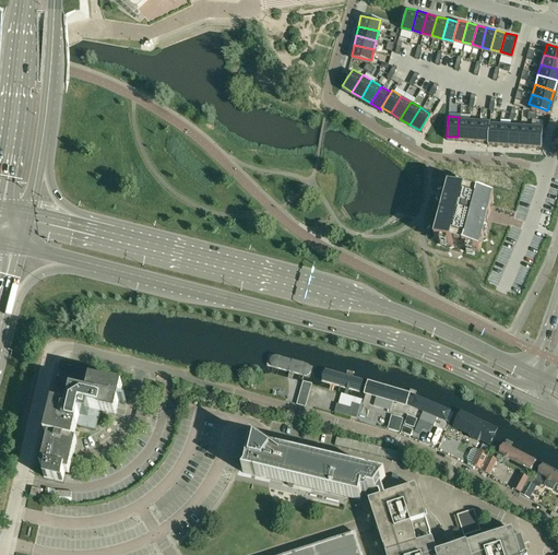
[(459,117),(458,137),(467,138),(469,118),(459,117)]
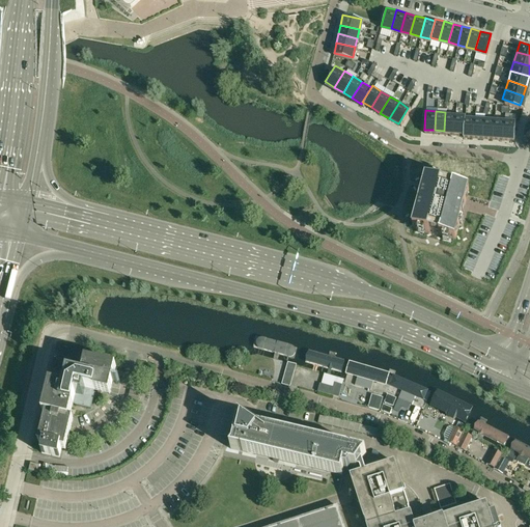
[(445,112),(444,131),(453,132),(454,112),(445,112)]
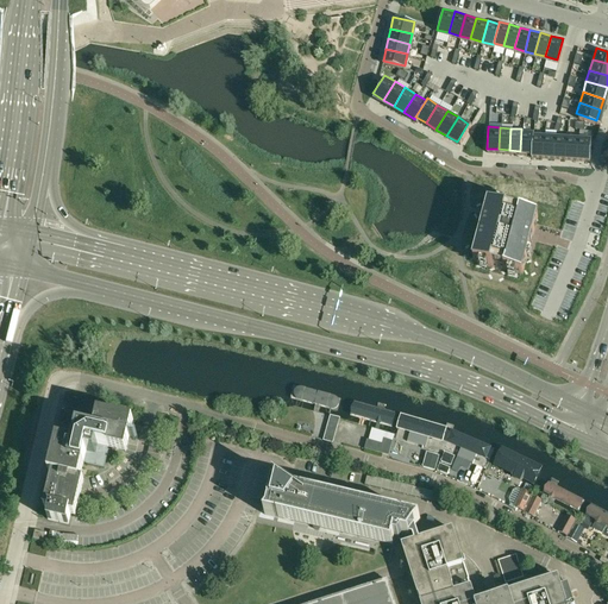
[(521,129),(520,151),(531,151),(532,132),(532,130),(521,129)]
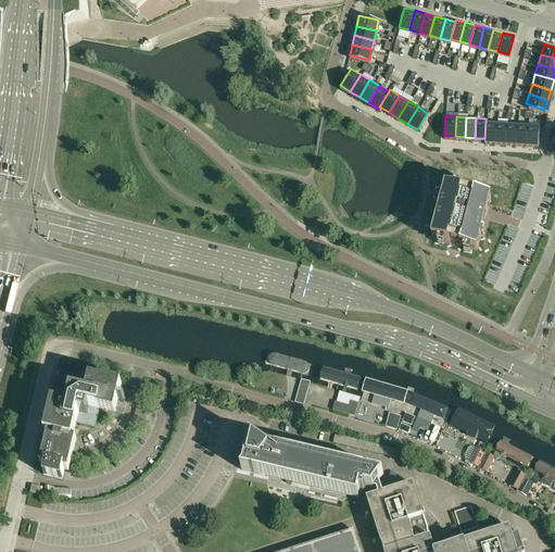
[(484,138),(484,140),(494,141),(496,121),(486,121),(484,138)]
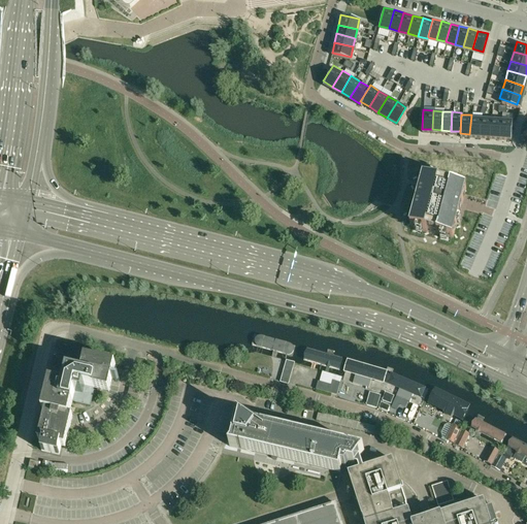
[(471,115),(469,134),(480,134),(481,116),(471,115)]
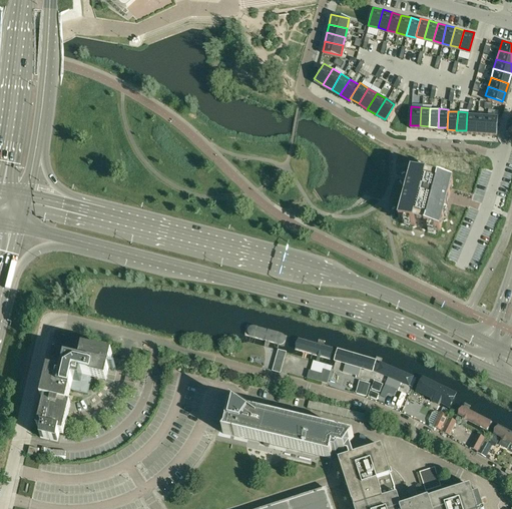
[(467,112),(466,130),(476,131),(477,113),(467,112)]
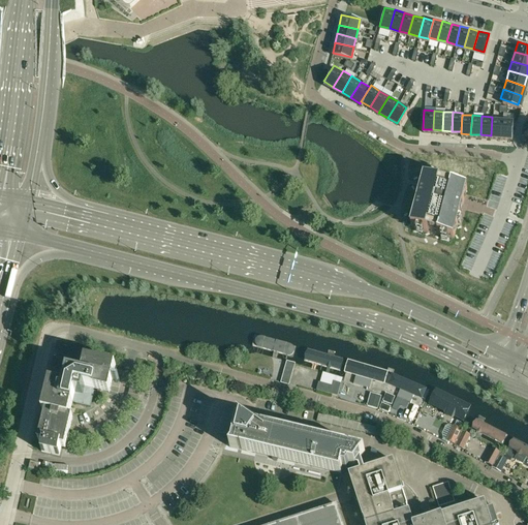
[(492,117),(491,135),(500,136),(501,117),(492,117)]
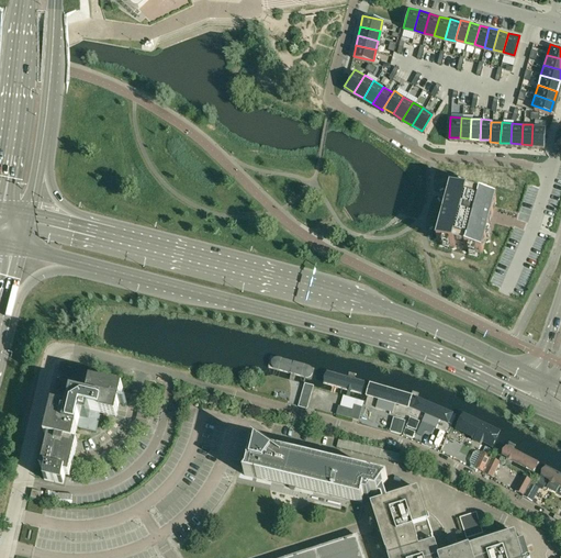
[(533,124),(531,145),(542,145),(545,125),(533,124)]
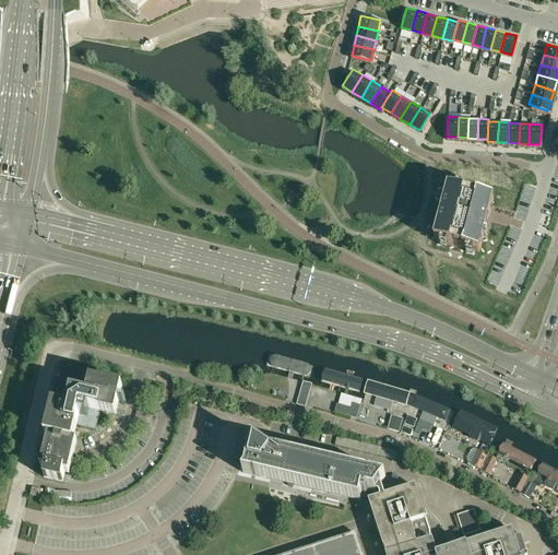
[(442,197),(428,250),(472,261),(486,209),(442,197)]
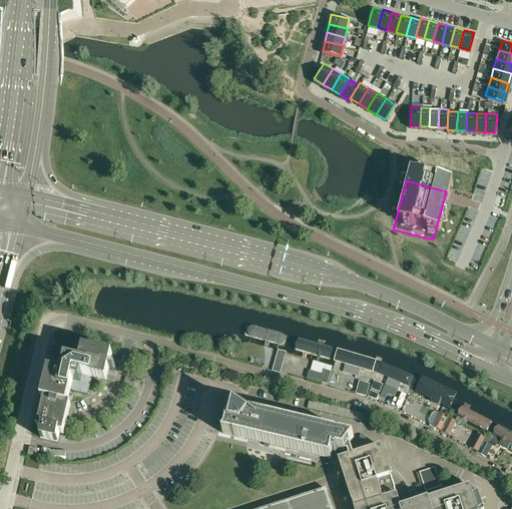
[(281,343),(284,332),(245,322),(242,332),(281,343)]
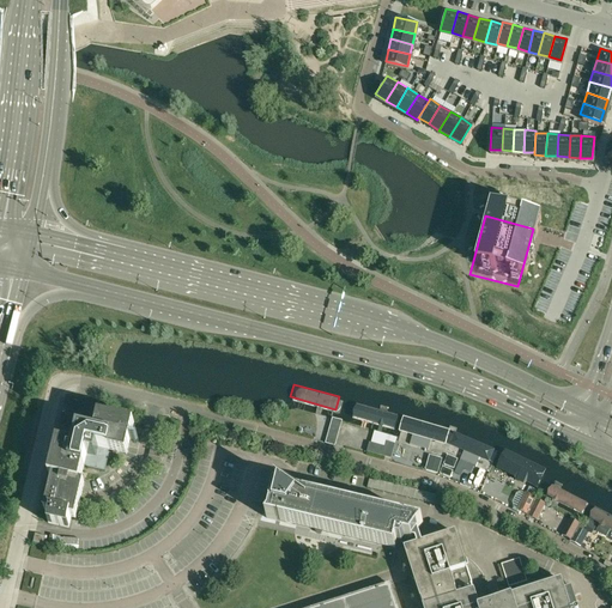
[(392,426),(395,412),(355,400),(350,415),(357,417),(387,424),(392,426)]
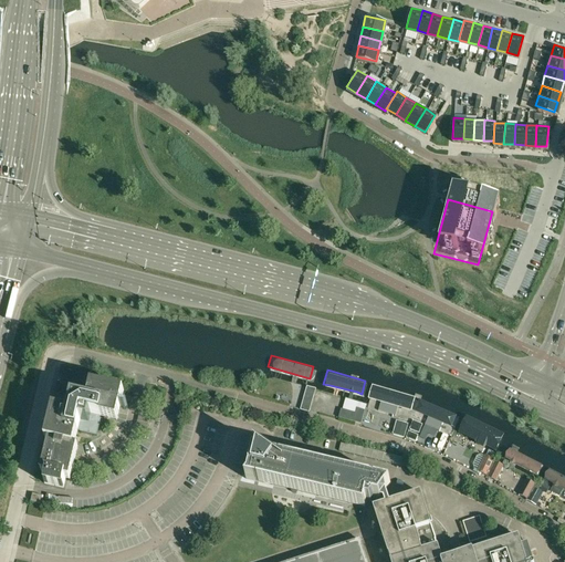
[(408,406),(412,394),(400,389),(380,383),(380,384),(373,381),(368,393),(376,396),(400,404),(408,406)]
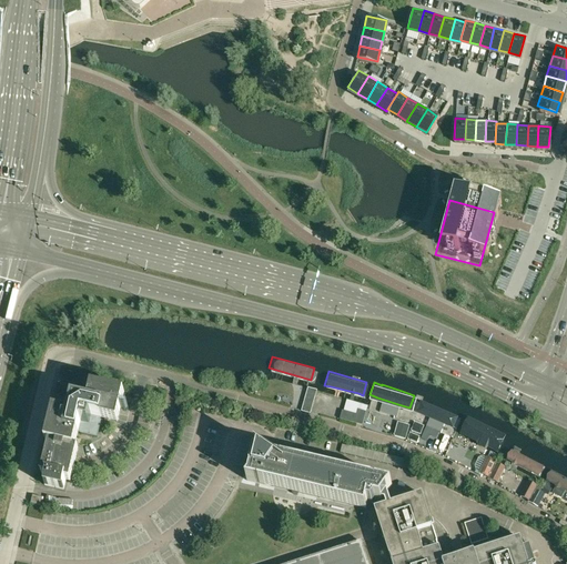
[(79,429),(79,430),(95,433),(100,415),(99,415),(99,413),(100,413),(101,410),(113,412),(118,391),(93,385),(90,399),(79,396),(77,396),(76,395),(70,399),(72,401),(70,402),(68,413),(54,410),(48,439),(52,440),(51,445),(49,444),(44,465),(47,466),(46,471),(43,481),(62,485),(64,475),(66,471),(69,471),(73,450),(71,450),(73,444),(69,443),(72,427),(76,427),(76,429),(77,429),(79,429)]
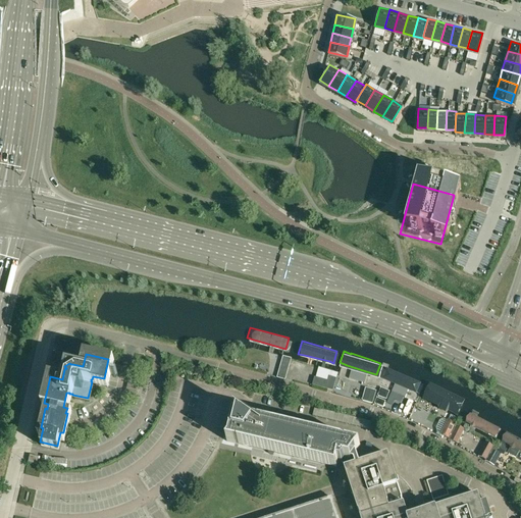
[(266,369),(268,361),(255,357),(253,365),(266,369)]
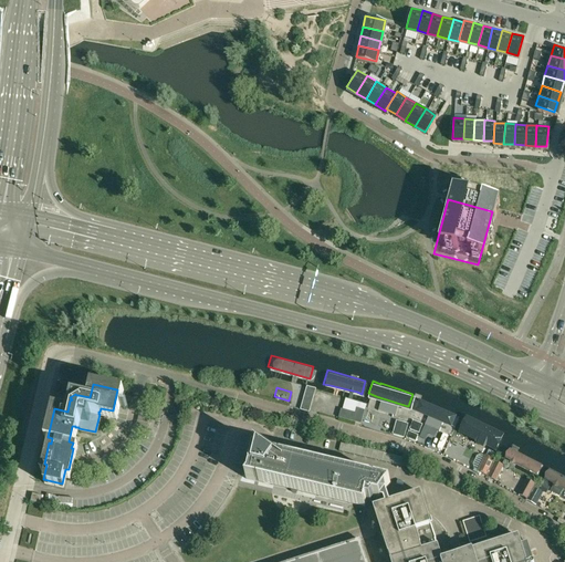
[(303,403),(309,404),(313,392),(306,389),(303,403)]
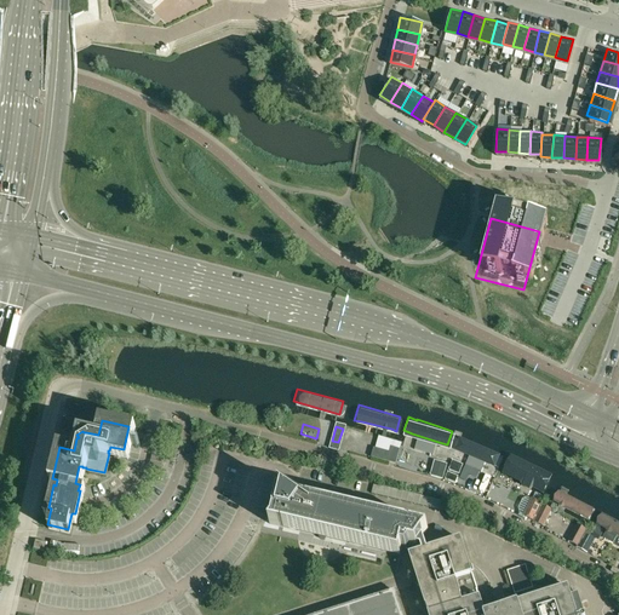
[(489,463),(496,447),(492,446),(458,432),(452,448),(489,463)]
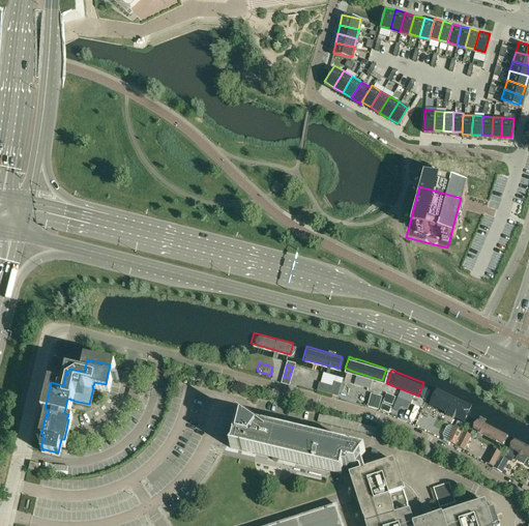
[(341,381),(333,378),(332,383),(319,379),(317,387),(336,392),(341,381)]
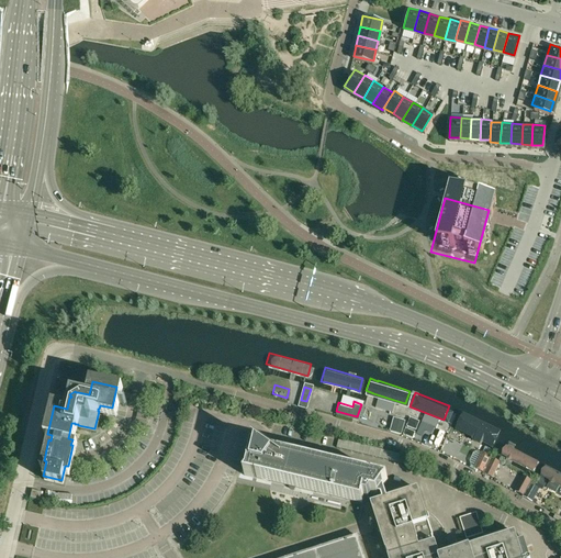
[(137,409),(134,421),(145,424),(148,411),(137,409)]
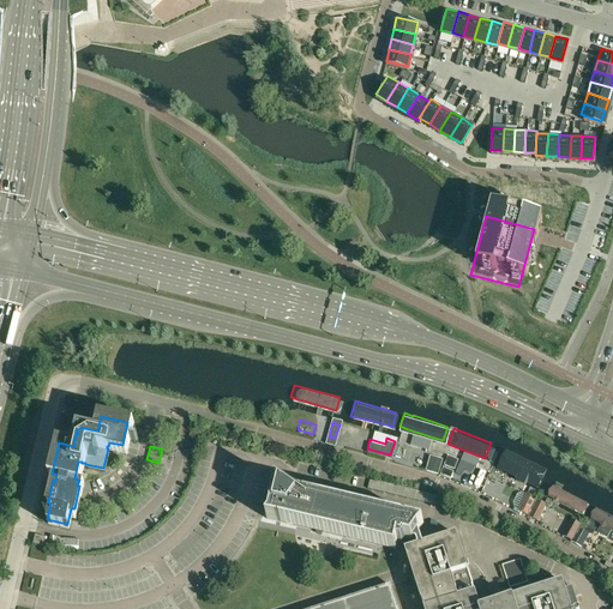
[(506,448),(498,466),(536,486),(545,468),(506,448)]
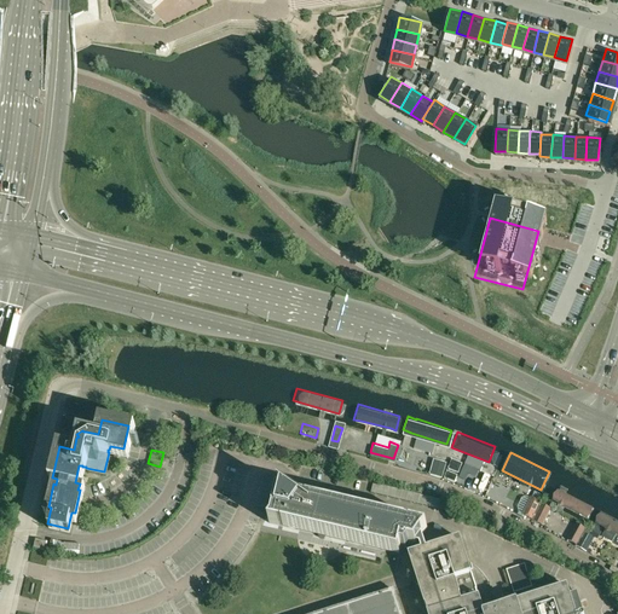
[(440,474),(445,457),(435,453),(431,470),(440,474)]
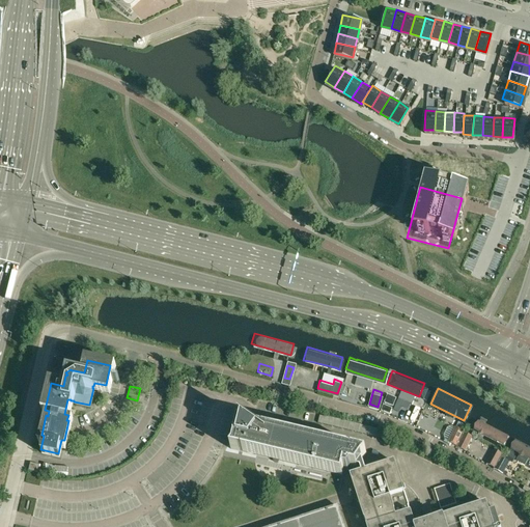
[(383,398),(392,403),(395,394),(387,390),(383,398)]
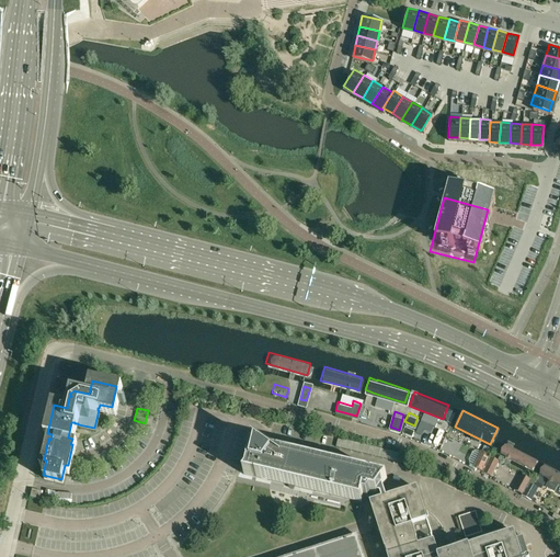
[(401,430),(411,433),(413,428),(404,423),(401,430)]
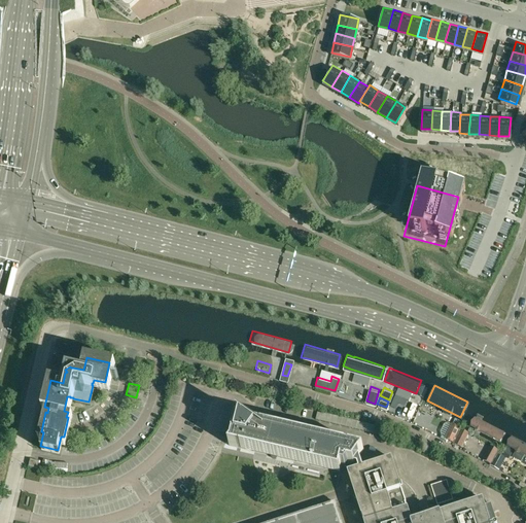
[(362,446),(254,420),(238,408),(229,443),(325,465),(339,468),(342,458),(356,461),(357,465),(347,468),(363,522),(490,522),(489,518),(495,516),(490,499),(484,501),(482,495),(411,518),(391,455),(362,464),(358,452),(362,446)]
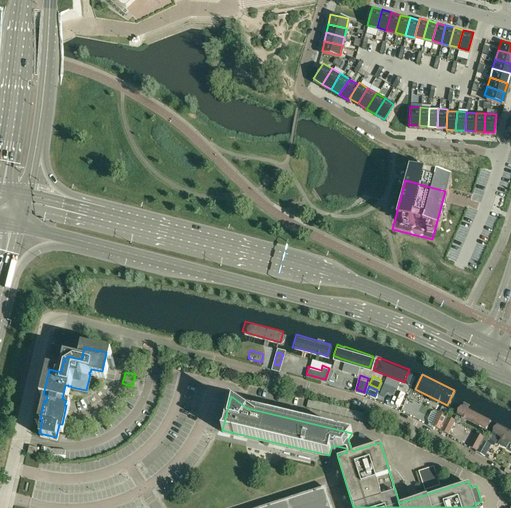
[(482,425),(488,414),(461,401),(456,412),(482,425)]
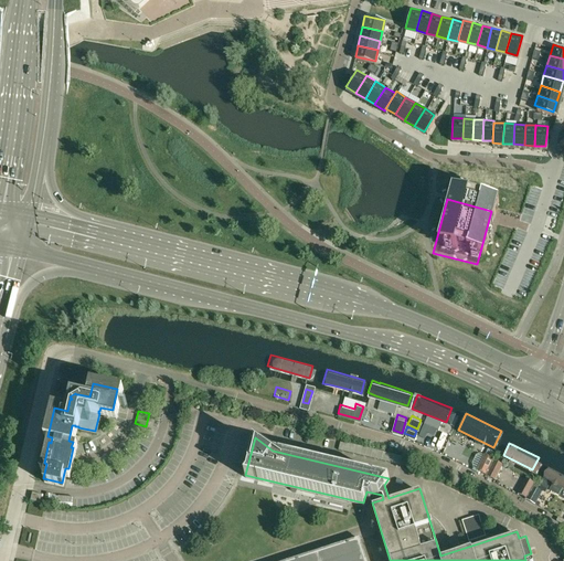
[(485,472),(488,465),(493,454),(483,450),(476,467),(485,472)]
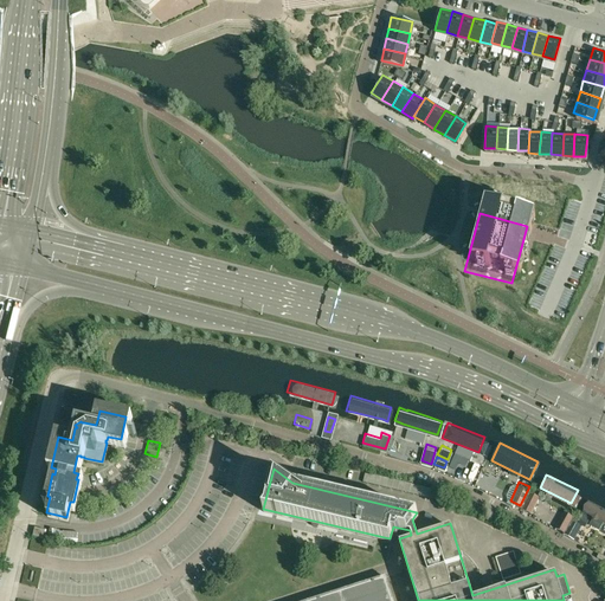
[(539,493),(534,491),(529,489),(520,506),(531,511),(539,493)]
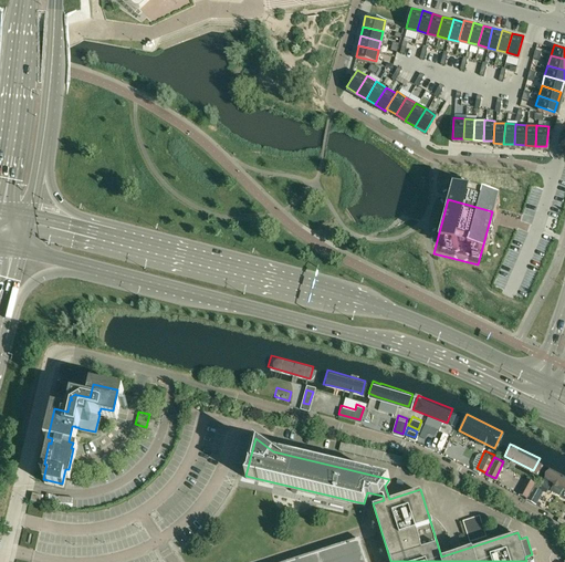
[(564,488),(564,474),(547,464),(542,474),(560,485),(564,488)]
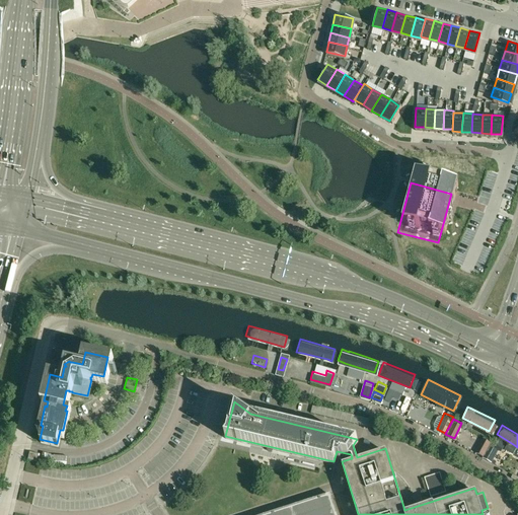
[(491,458),(492,457),(493,453),(496,455),(499,449),(496,448),(497,447),(500,449),(503,443),(496,439),(495,441),(491,438),(490,439),(483,454),(491,458)]
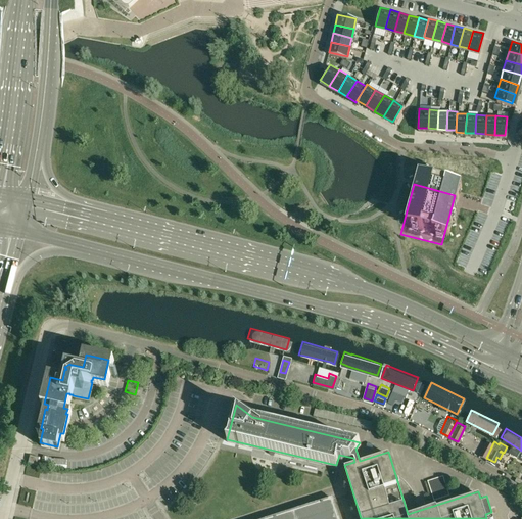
[(29,453),(28,460),(36,462),(38,454),(29,453)]
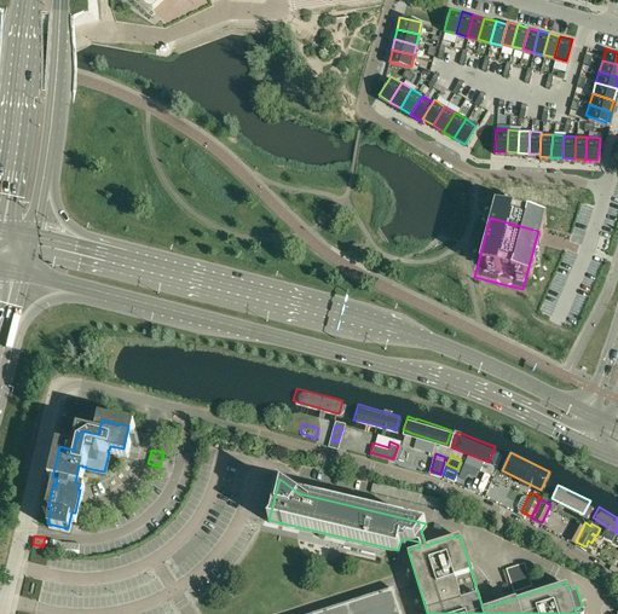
[(402,613),(393,586),(305,613),(402,613)]
